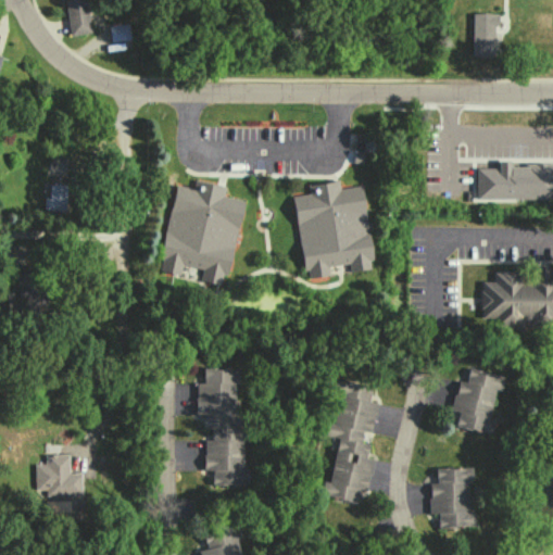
[(66,0),(71,36),(91,34),(87,0),(66,0)]
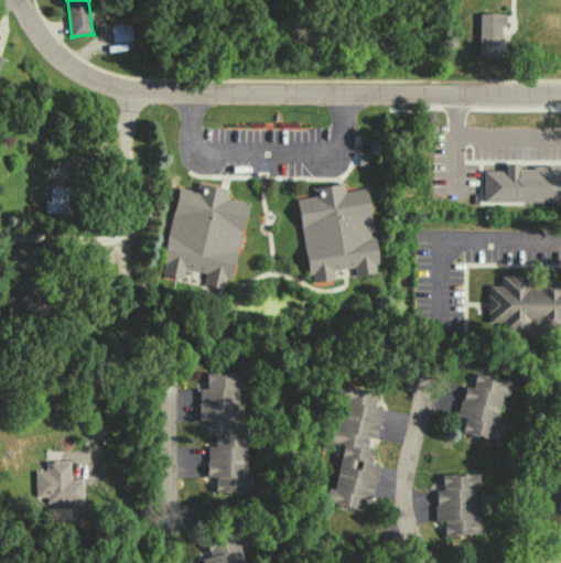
[(505,14),(482,13),(481,57),(505,58),(505,14)]
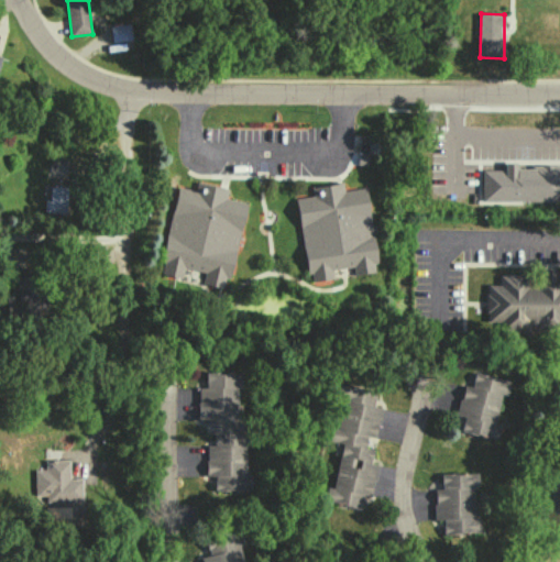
[(134,41),(132,24),(112,26),(114,43),(134,41)]
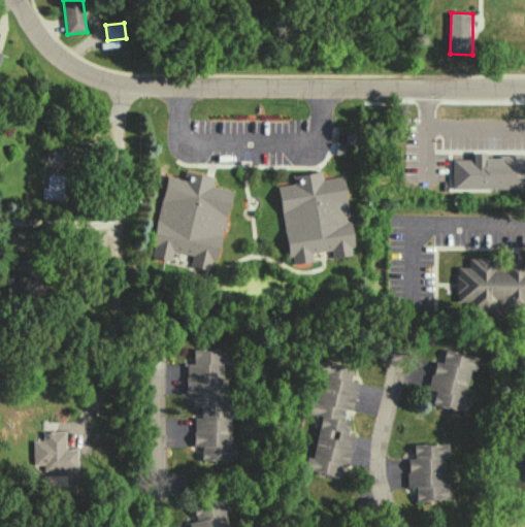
[(453,190),(524,190),(524,156),(486,157),(486,153),(472,153),(472,160),(453,160),(453,190)]
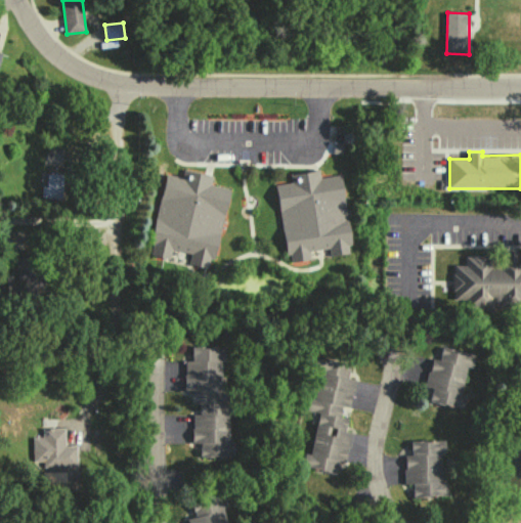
[(230,188),(213,185),(215,176),(186,171),(185,177),(167,174),(154,245),(155,245),(153,256),(173,260),(174,251),(192,254),(191,265),(210,268),(212,260),(218,261),(230,188)]
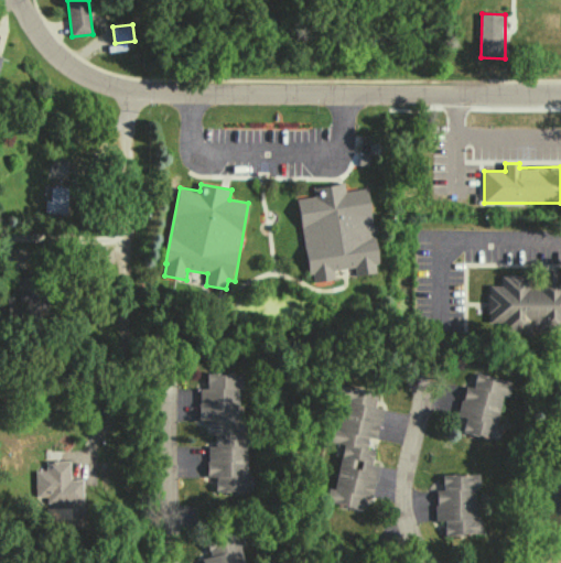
[(368,188),(346,192),(345,184),(314,188),(315,197),(299,199),(309,275),(314,274),(315,283),(336,280),(335,271),(356,268),(357,277),(380,273),(368,188)]
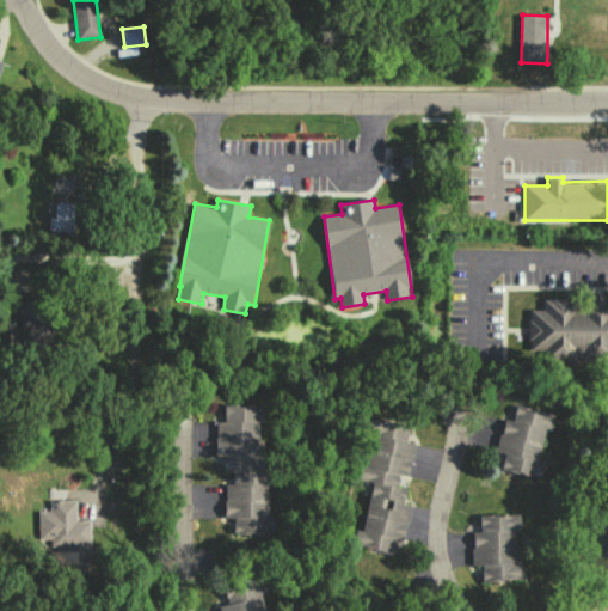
[(607,294),(589,294),(589,301),(545,301),(545,310),(530,310),(530,350),(545,350),(545,362),(607,361),(607,294)]
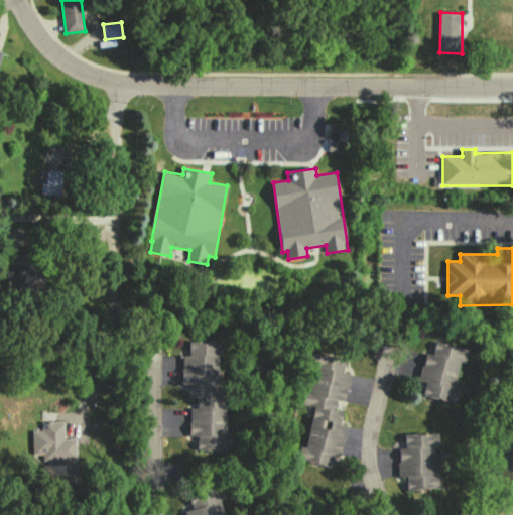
[(7,272),(7,295),(40,295),(40,253),(17,253),(17,272),(7,272)]
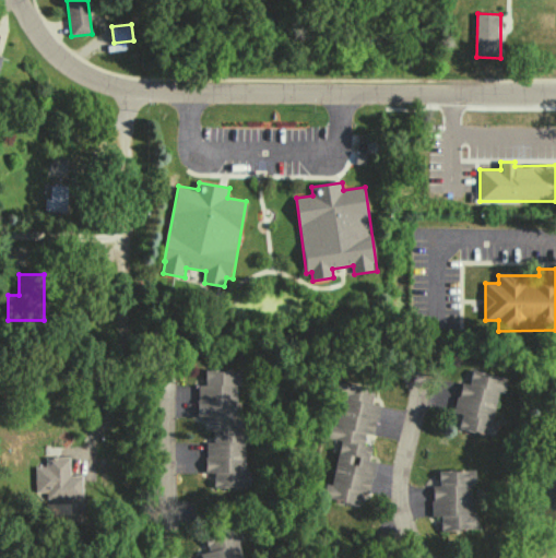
[(250,442),(249,430),(244,430),(244,403),(238,403),(238,386),(245,386),(244,370),(206,370),(206,386),(199,386),(199,417),(206,417),(206,431),(215,431),(215,442),(206,442),(208,474),(215,474),(215,488),(251,487),(251,473),(246,473),(246,442),(250,442)]
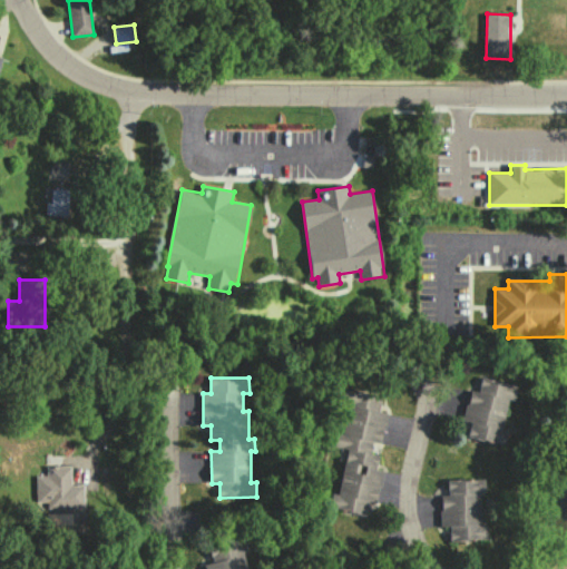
[(506,445),(508,431),(504,430),(509,400),(516,401),(519,385),(482,379),(479,392),(470,390),(465,421),(471,422),(469,439),(506,445)]
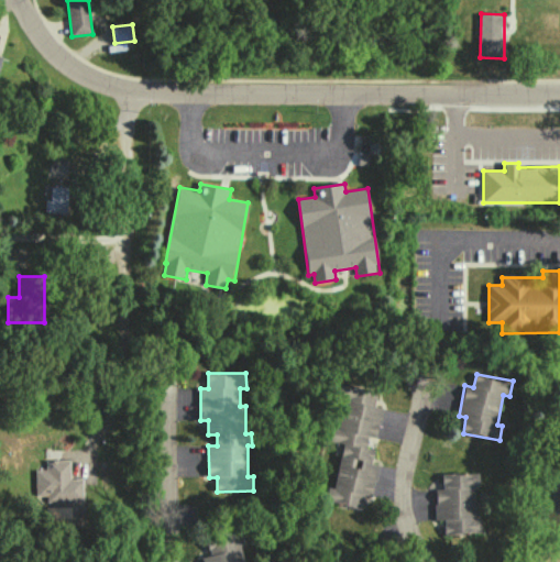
[(364,509),(366,495),(374,497),(380,465),(373,464),(375,450),(368,449),(370,437),(379,438),(383,408),(376,407),(379,392),(346,385),(337,429),(333,428),(331,442),(339,443),(337,454),(341,455),(336,488),(329,487),(327,503),(364,509)]
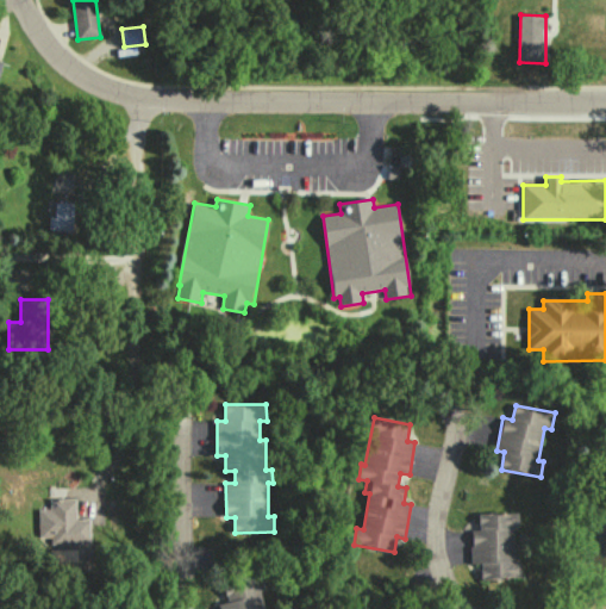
[(77,499),(51,499),(51,510),(41,510),(41,538),(51,538),(52,545),(92,544),(91,520),(77,520),(77,499)]
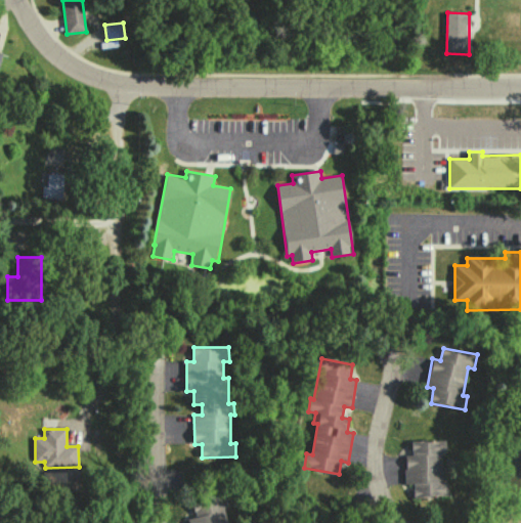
[(406,484),(415,484),(415,497),(448,496),(448,483),(442,483),(442,454),(446,454),(446,441),(413,441),(413,455),(405,455),(406,484)]
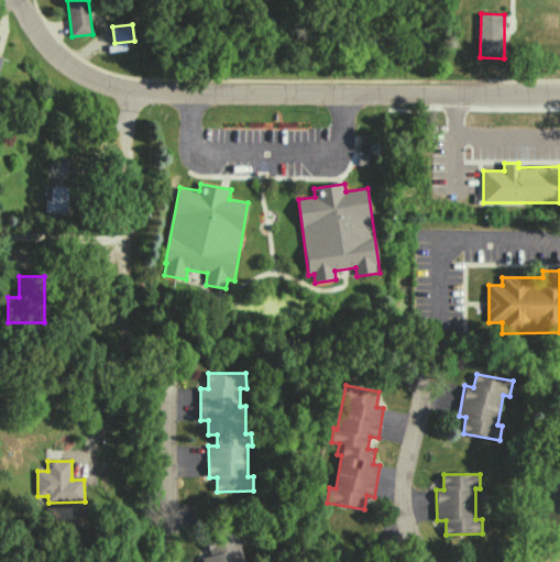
[(245,561),(241,546),(245,544),(242,530),(207,539),(211,555),(204,558),(205,561),(245,561)]
